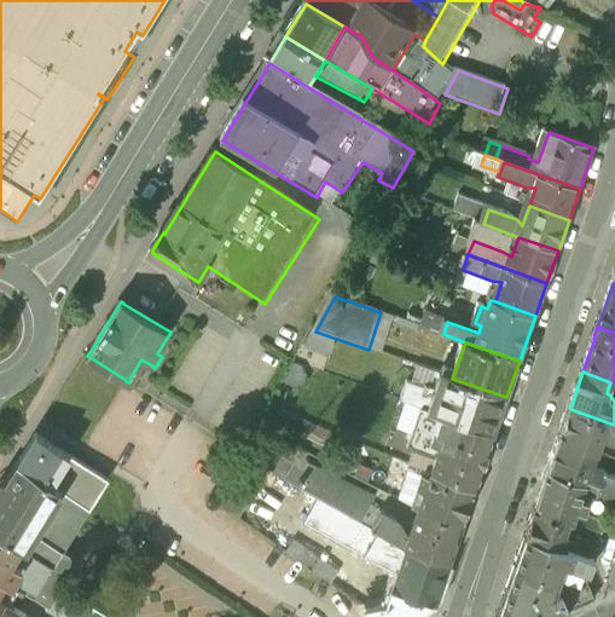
[(452,379),(444,375),(436,393),(410,385),(404,402),(444,415),(494,433),(506,397),(452,379)]
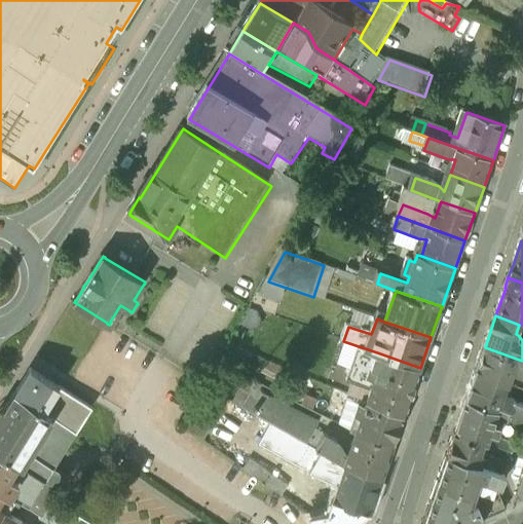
[(522,361),(485,347),(476,373),(507,384),(511,375),(514,372),(516,374),(522,376),(522,361)]
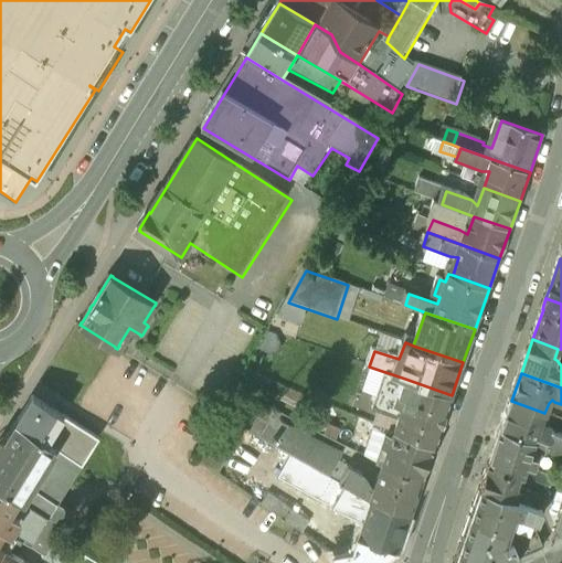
[(452,395),(405,379),(400,393),(383,388),(378,402),(396,407),(396,406),(402,407),(394,432),(434,445),(452,395)]
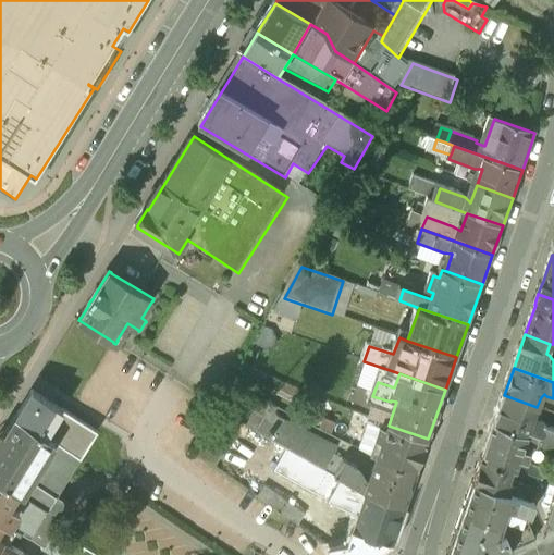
[(17,416),(83,459),(99,433),(35,391),(17,416)]
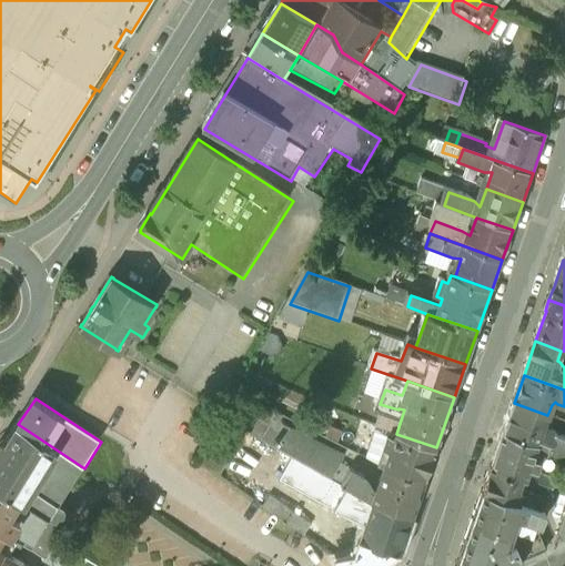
[(514,403),(512,410),(504,431),(505,432),(504,432),(538,444),(540,440),(553,444),(557,434),(557,432),(551,430),(543,431),(547,415),(514,403)]
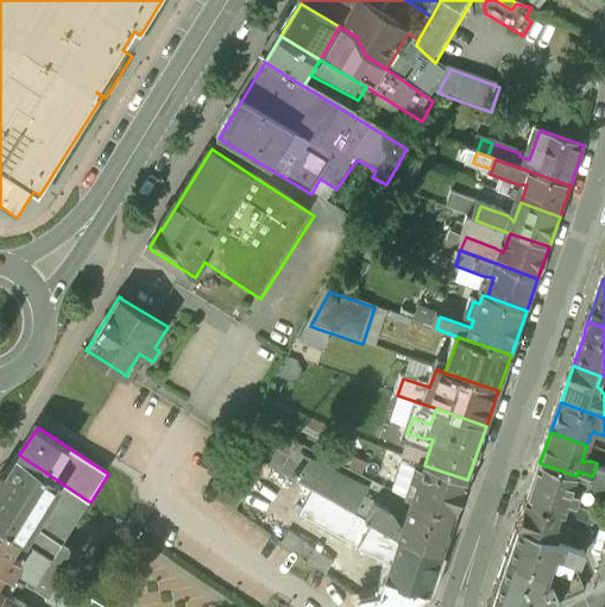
[(265,464),(241,450),(215,496),(237,512),(265,464)]
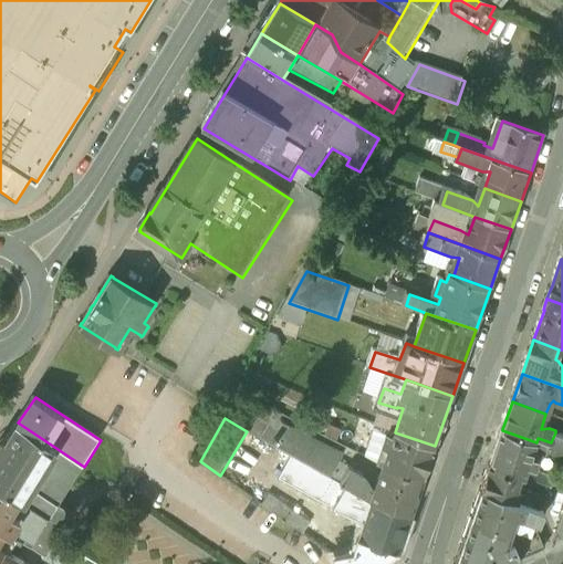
[(343,460),(287,431),(282,440),(278,438),(281,432),(260,420),(252,434),(292,457),(342,484),(351,469),(341,463),(343,460)]
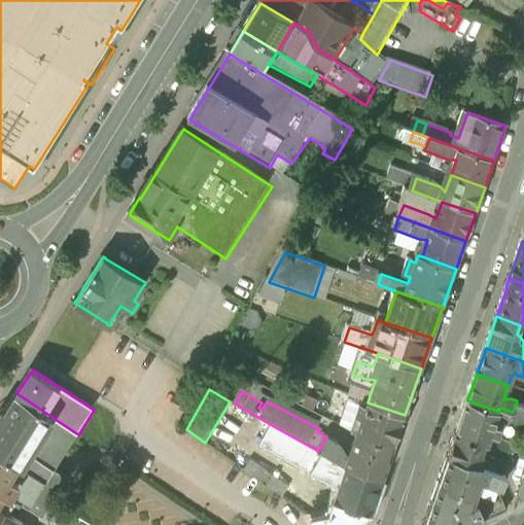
[(78,434),(16,393),(0,419),(0,455),(15,465),(59,492),(68,479),(55,469),(78,434)]
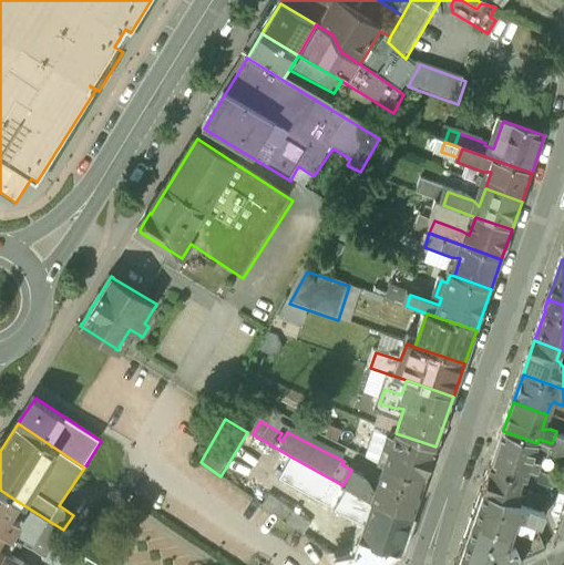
[(537,443),(503,431),(492,465),(522,476),(525,478),(529,469),(532,459),(534,452),(547,456),(550,451),(552,443),(539,439),(537,443)]
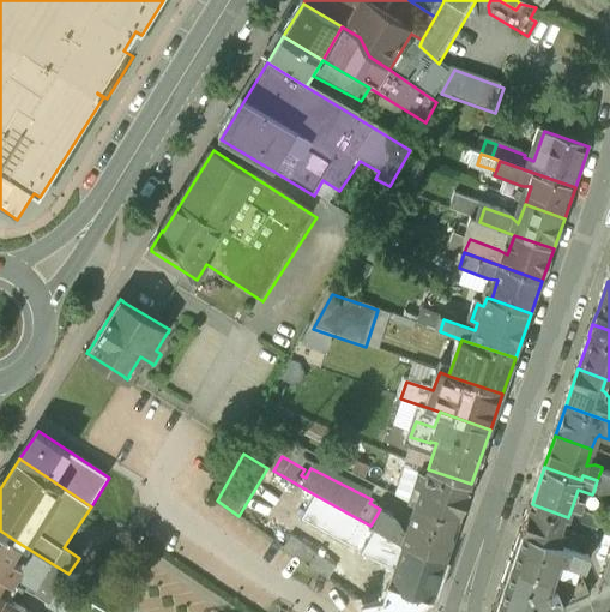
[(471,484),(428,469),(427,474),(421,472),(416,486),(422,489),(417,505),(459,520),(471,484)]
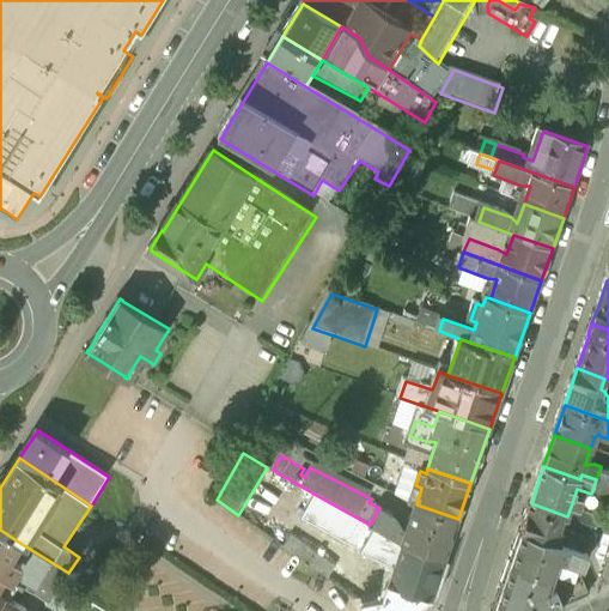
[(608,471),(601,469),(596,479),(594,488),(608,491),(608,471)]
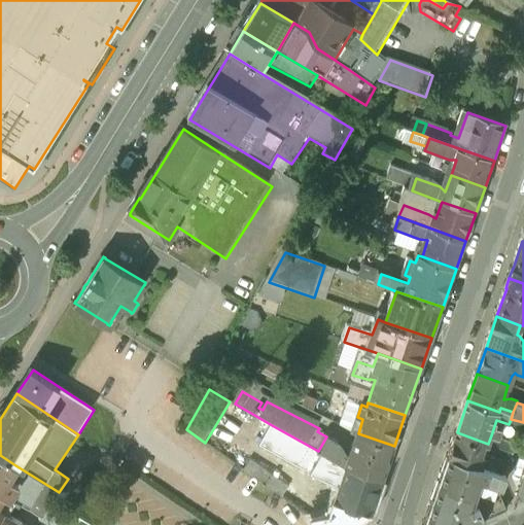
[(318,451),(272,425),(260,446),(279,456),(274,464),(294,478),(302,467),(339,489),(346,467),(318,451)]
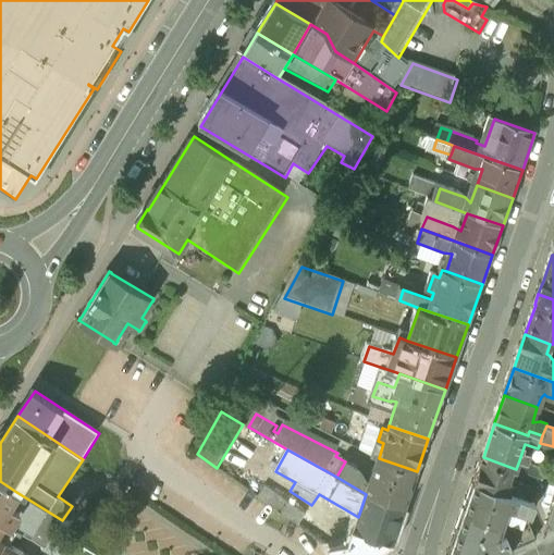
[(531,454),(522,451),(519,460),(528,463),(531,454)]
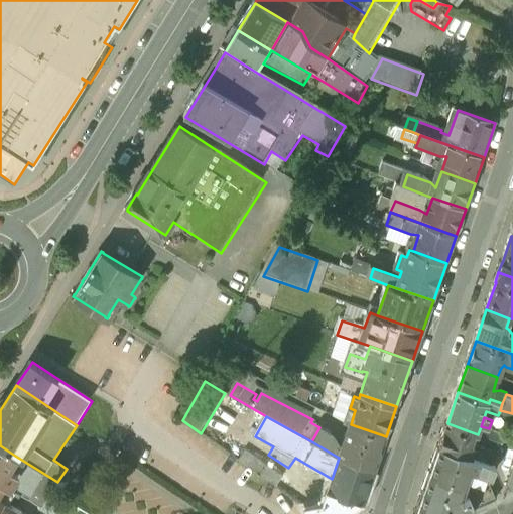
[(512,421),(509,419),(504,428),(511,431),(512,429),(512,421)]
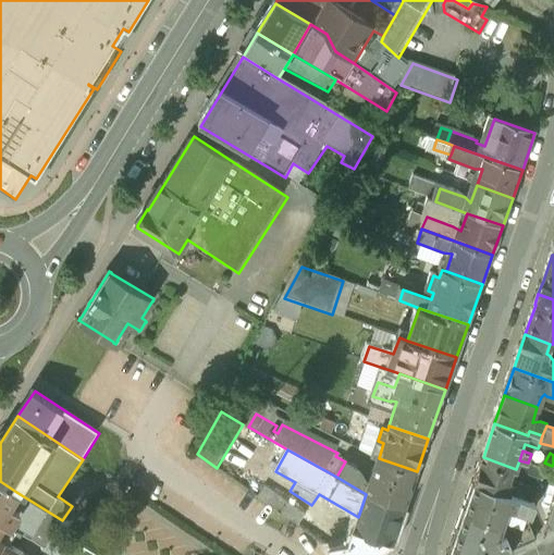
[(513,468),(483,457),(475,482),(524,498),(527,486),(508,480),(513,468)]
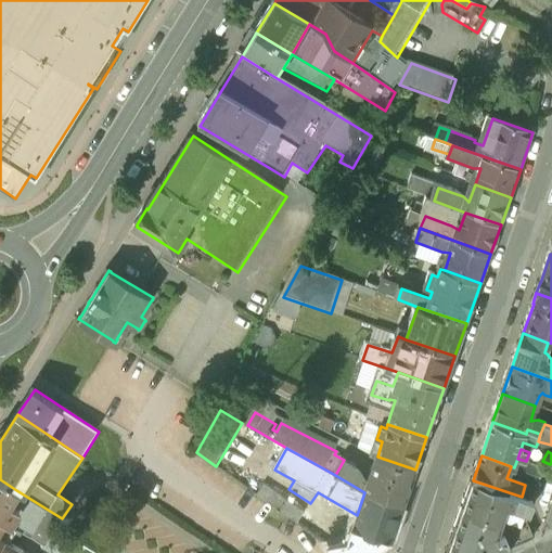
[(415,470),(377,457),(369,481),(363,479),(364,477),(359,475),(357,467),(344,460),(335,475),(364,492),(366,489),(405,503),(415,470)]
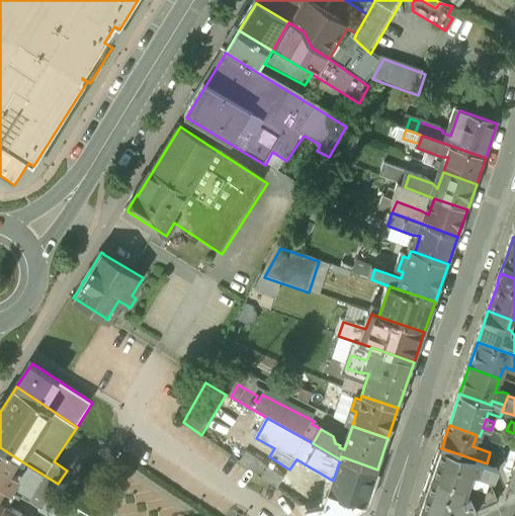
[(506,430),(498,443),(506,446),(513,433),(506,430)]
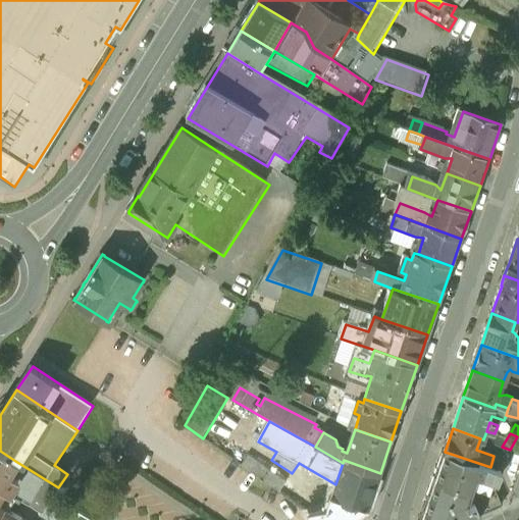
[(15,461),(0,451),(0,486),(4,489),(10,492),(18,479),(8,472),(15,461)]
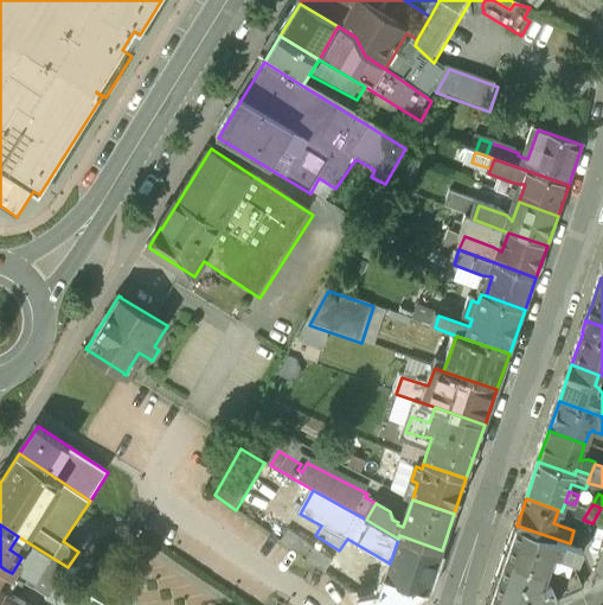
[(570,543),(517,526),(506,558),(546,571),(552,552),(581,560),(584,548),(579,547),(570,543)]
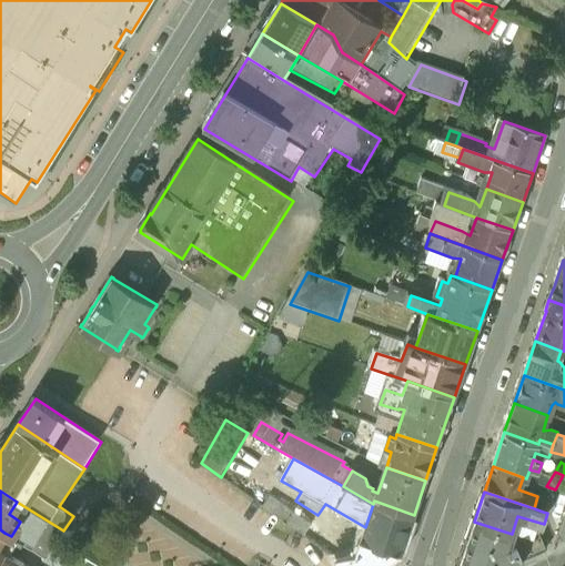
[(312,525),(272,496),(264,507),(304,536),(312,525)]
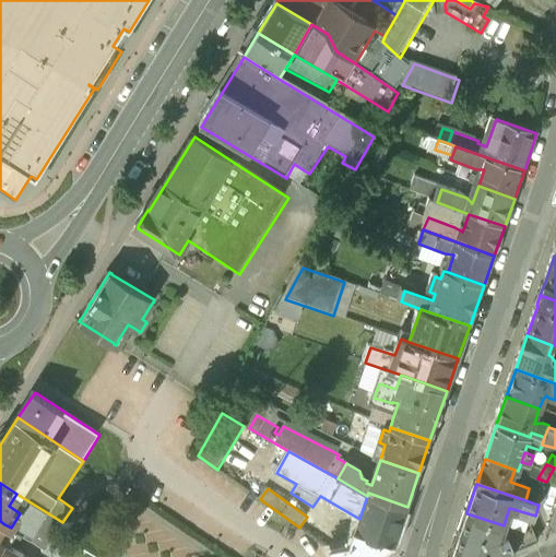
[(541,493),(529,488),(525,500),(534,504),(541,493)]
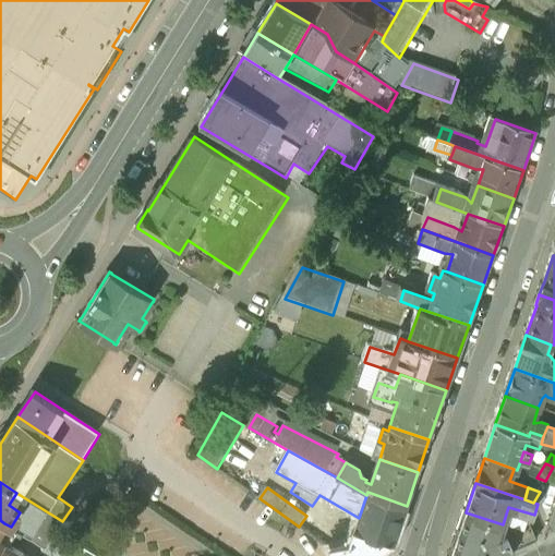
[(359,518),(349,545),(330,548),(332,555),(378,555),(394,545),(407,506),(368,492),(366,495),(359,518)]
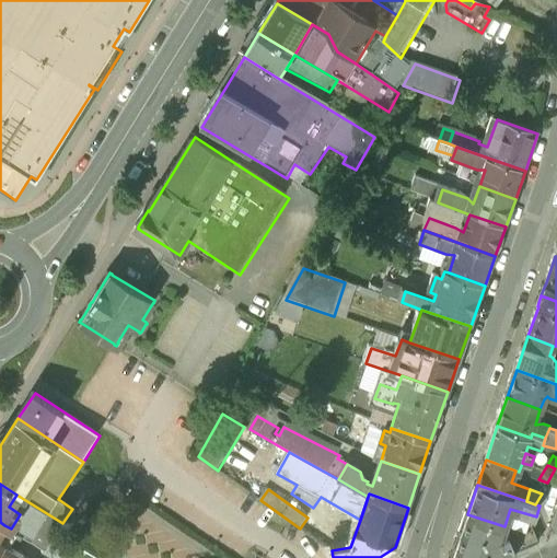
[(505,526),(467,514),(452,557),(503,557),(541,542),(533,525),(536,516),(510,509),(505,526)]
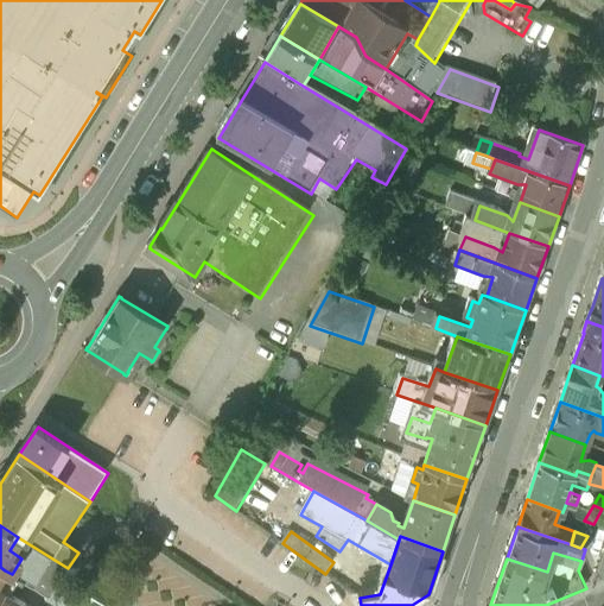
[(0,578),(5,570),(0,567),(0,605),(26,605),(0,589),(0,578)]
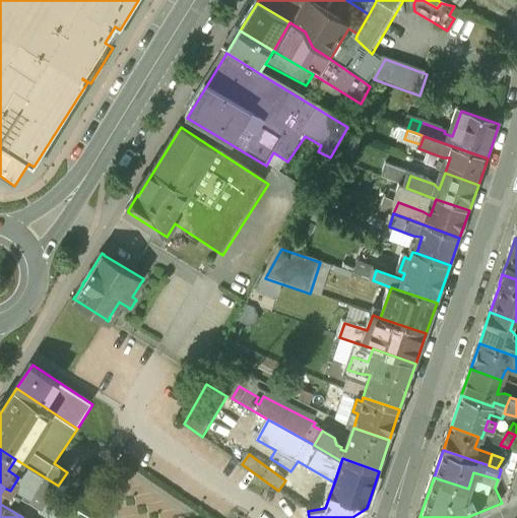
[(61,517),(69,506),(52,495),(40,514),(45,517),(61,517)]
